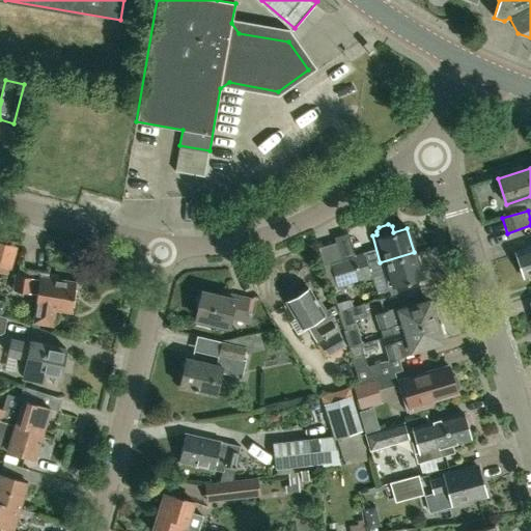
[(10,270),(17,247),(0,242),(0,273),(5,275),(7,269),(10,270)]
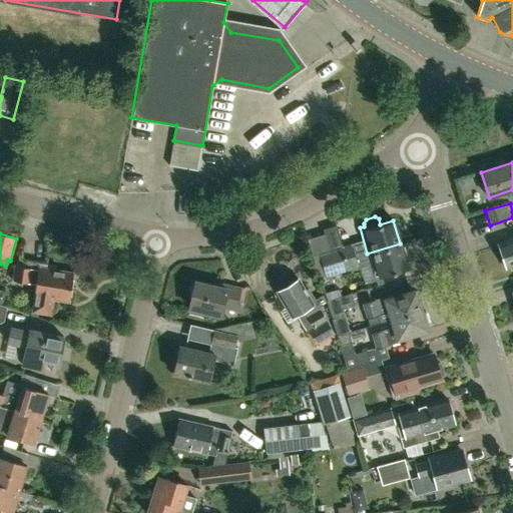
[(512,238),(498,243),(506,269),(512,267),(512,238)]
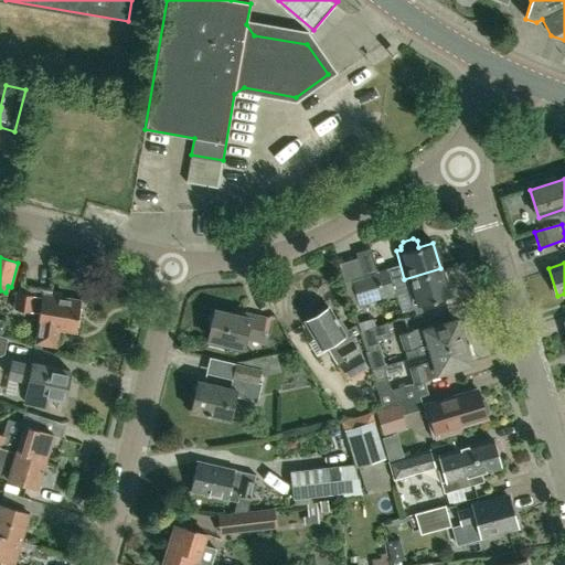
[(377,287),(382,300),(413,291),(417,306),(448,296),(440,268),(404,279),(390,284),(377,287)]
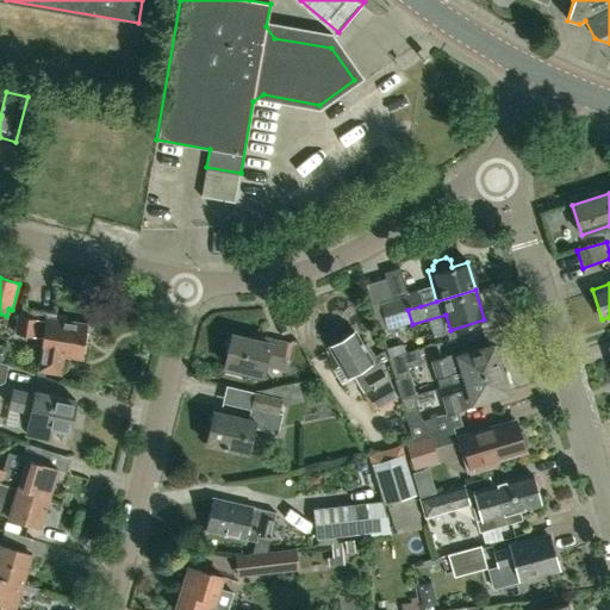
[(408,310),(421,306),(417,292),(404,296),(408,310)]
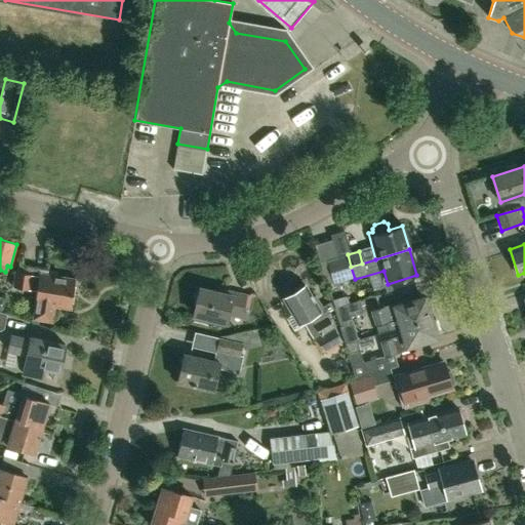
[(355,279),(351,267),(348,254),(336,257),(344,282),(355,279)]
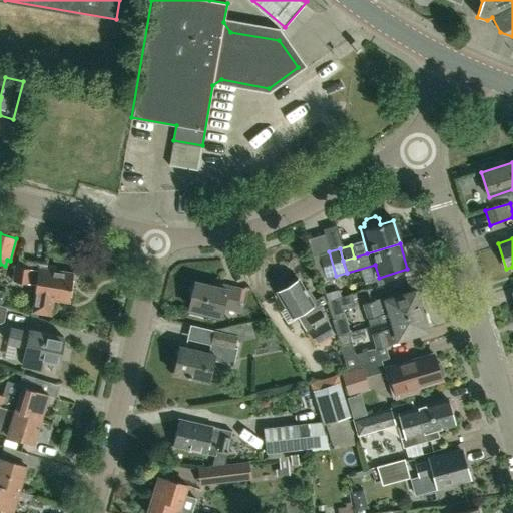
[(325,280),(336,276),(329,251),(318,255),(325,280)]
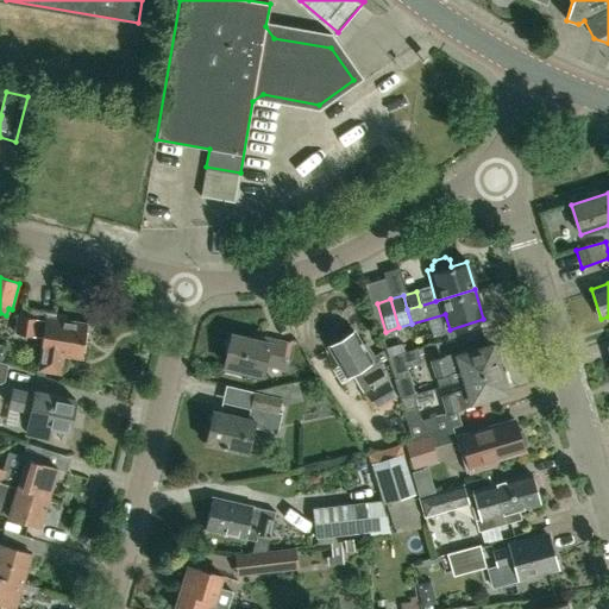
[(42,337),(39,355),(37,370),(58,374),(62,355),(81,358),(86,324),(64,320),(66,315),(45,313),(44,320),(17,315),(14,332),(42,337)]
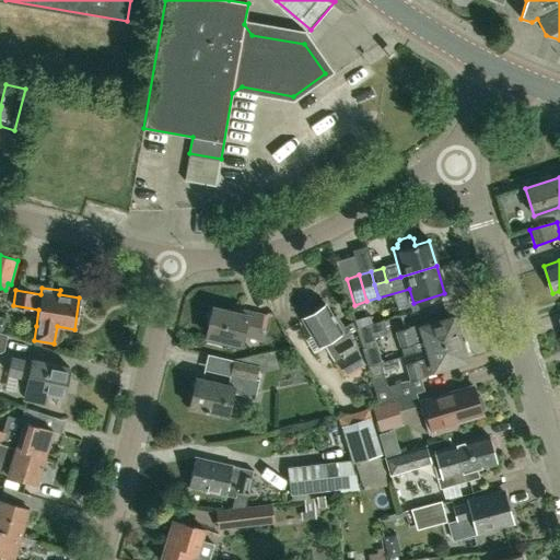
[(370,315),(368,315),(364,304),(350,308),(357,328),(372,324),(370,315)]
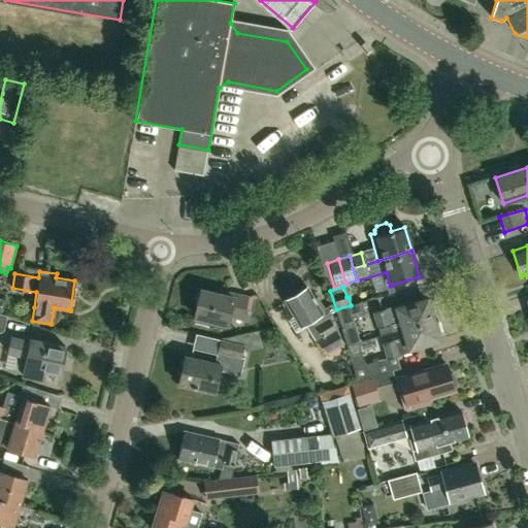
[(306,327),(316,342),(318,341),(326,354),(342,344),(339,336),(317,299),(314,301),(306,289),(296,294),(294,291),(286,297),(287,299),(284,301),(293,318),(287,321),(295,334),(306,327)]
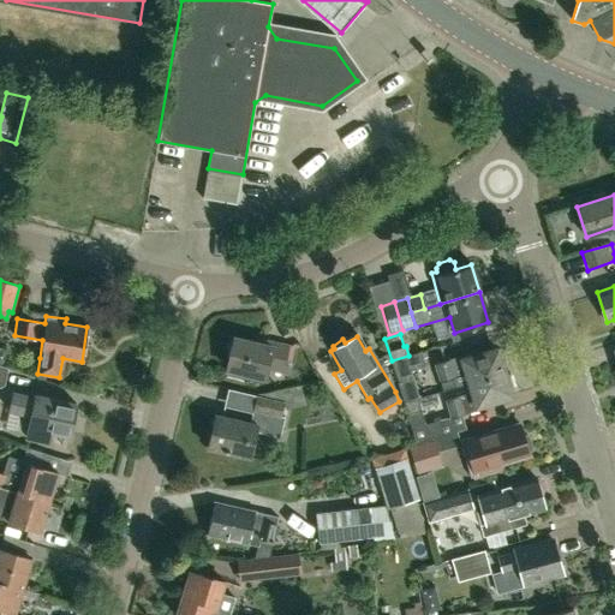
[(228,375),(244,378),(245,372),(266,377),(268,369),(281,372),(287,347),(264,341),(263,345),(233,338),(226,368),(230,369),(228,375)]
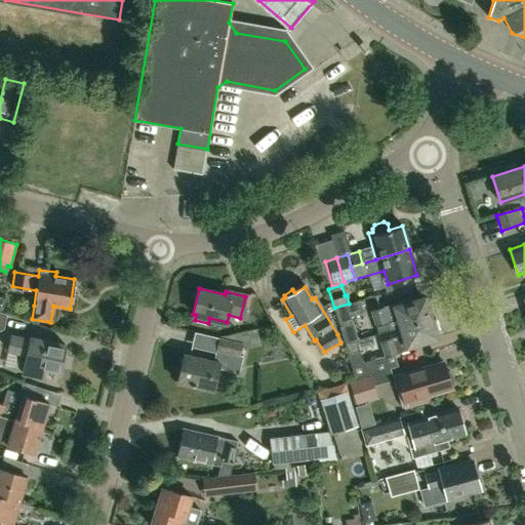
[(387,331),(429,318),(428,314),(431,313),(429,304),(425,305),(423,299),(395,308),(394,305),(371,312),(375,325),(385,323),(387,331)]
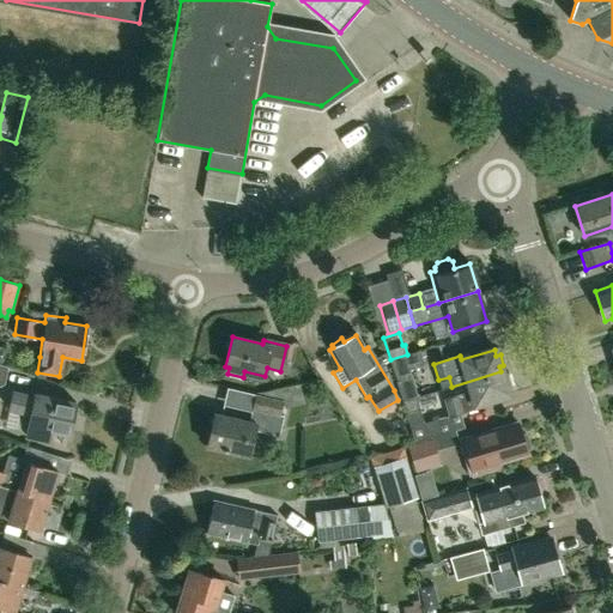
[(402,401),(416,398),(418,398),(410,370),(425,366),(420,351),(390,360),(402,401)]
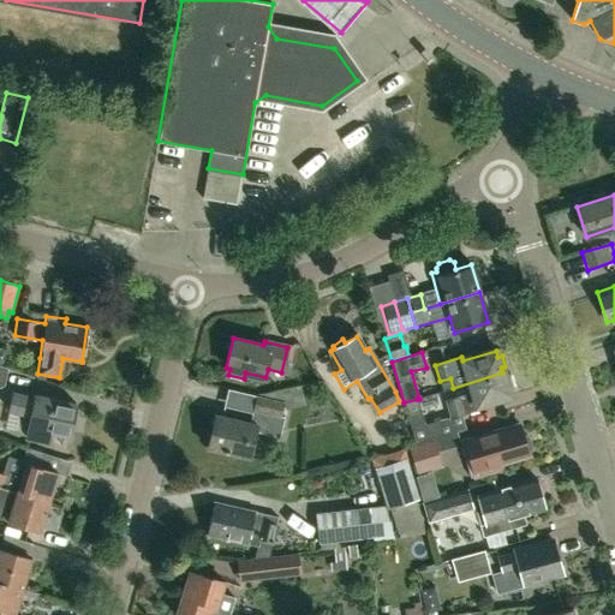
[(502,372),(453,388),(469,384),(471,394),(446,401),(451,418),(461,415),(477,410),(476,406),(509,396),(508,389),(512,388),(508,376),(503,377),(502,372)]
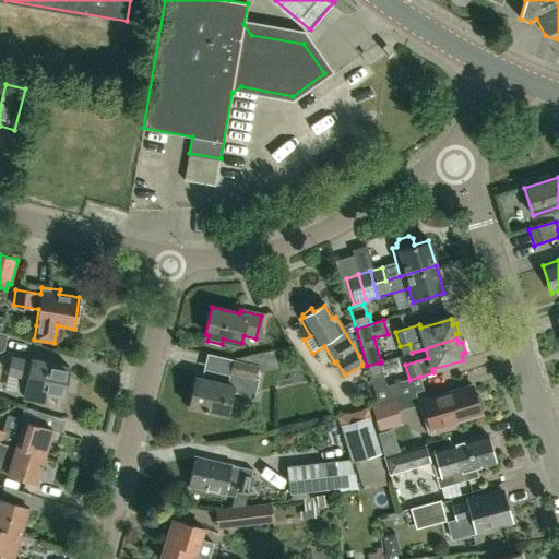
[(14,391),(24,392),(23,397),(44,402),(46,392),(62,395),(68,367),(31,359),(31,360),(11,356),(8,372),(18,375),(14,391)]
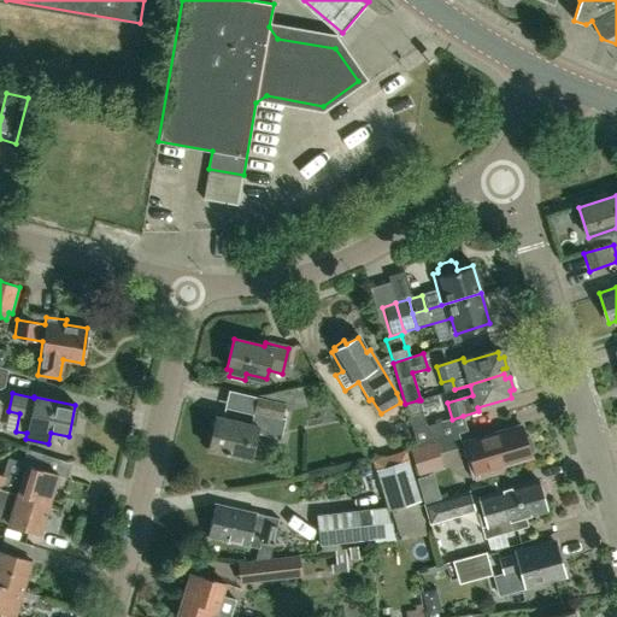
[(213,416),(206,448),(250,459),(256,434),(281,440),(286,419),(280,418),(282,405),(254,398),(248,424),(213,416)]
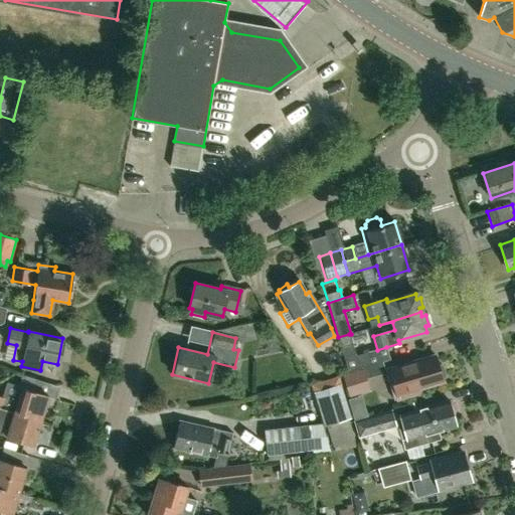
[(386,347),(377,350),(356,356),(349,334),(338,337),(349,372),(390,360),(386,347)]
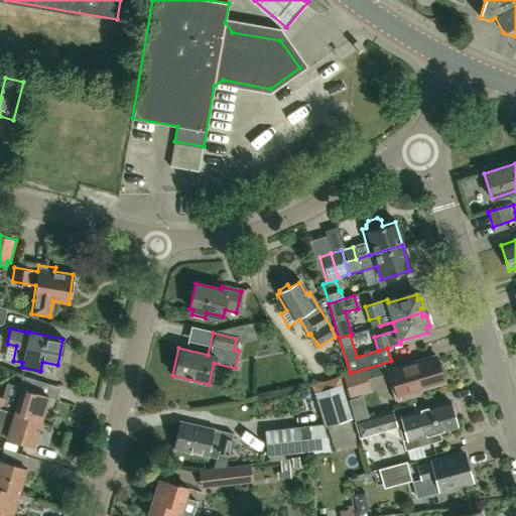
[(359,352),(373,350),(371,337),(358,339),(359,352)]
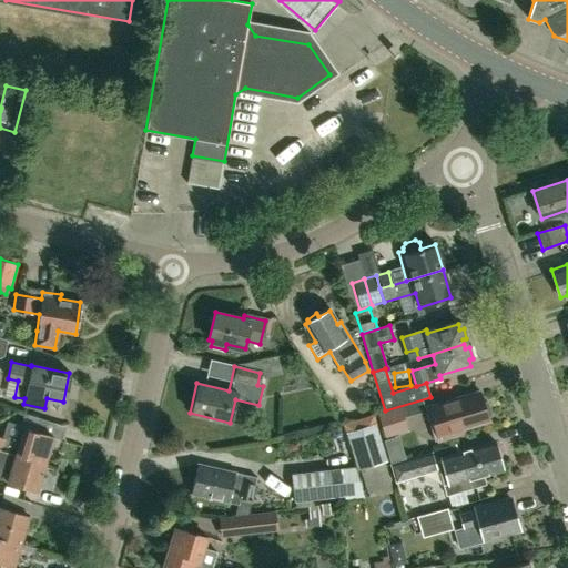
[(483,404),(479,393),(424,409),(435,443),(463,434),(462,429),(488,421),(487,416),(490,416),(489,408),(486,403),(483,404)]
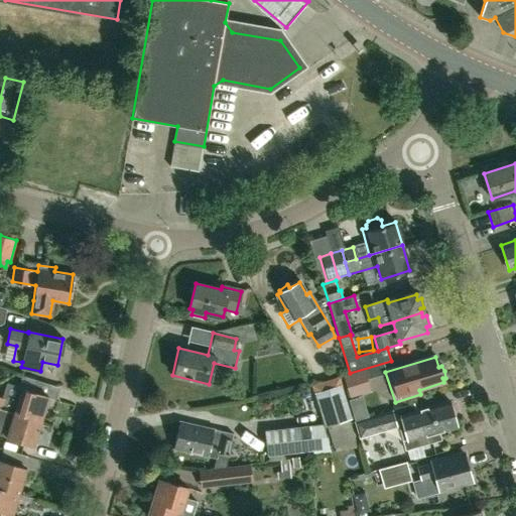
[(350,399),(370,392),(362,370),(343,376),(350,399)]
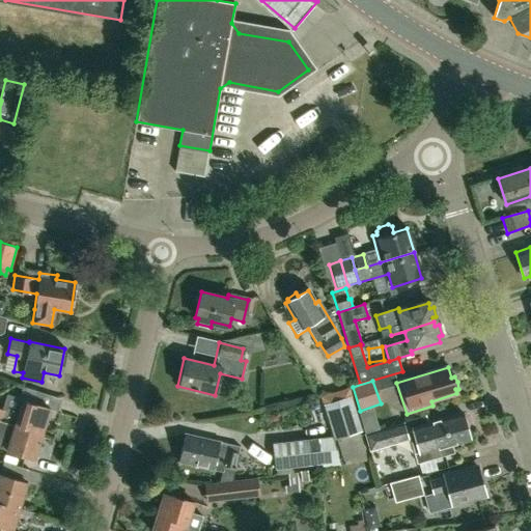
[(0,419),(42,432),(50,407),(22,398),(22,399),(6,394),(1,410),(0,409),(0,419)]
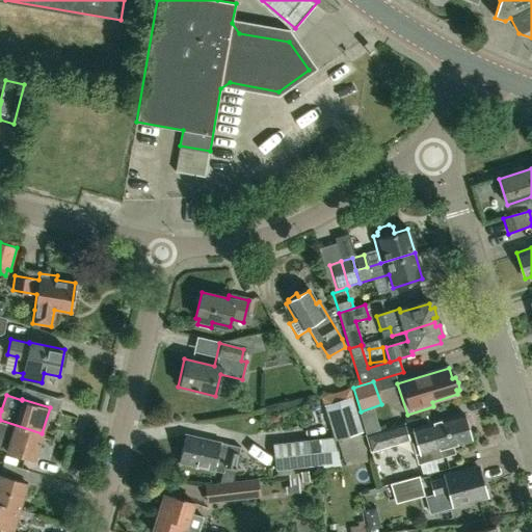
[(356,411),(351,396),(323,404),(335,441),(364,431),(362,427),(356,411)]
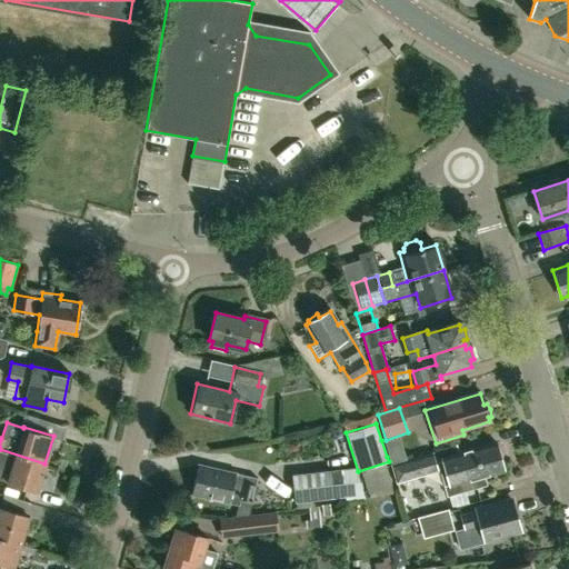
[(468,502),(465,491),(485,486),(482,477),(503,470),(496,442),(459,453),(437,460),(440,469),(451,507),(468,502)]
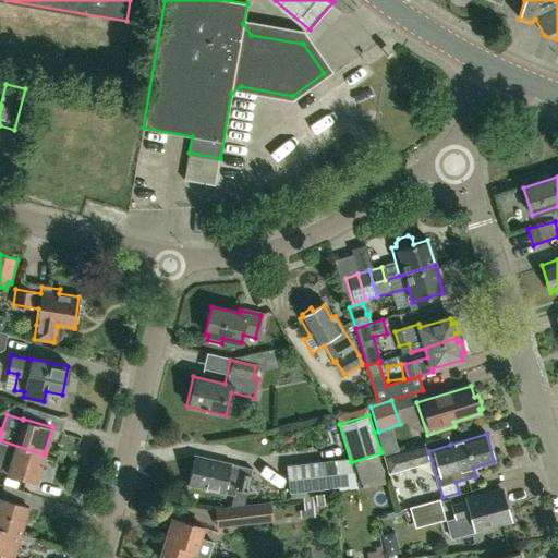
[(0,470),(35,482),(44,455),(0,440),(0,470)]
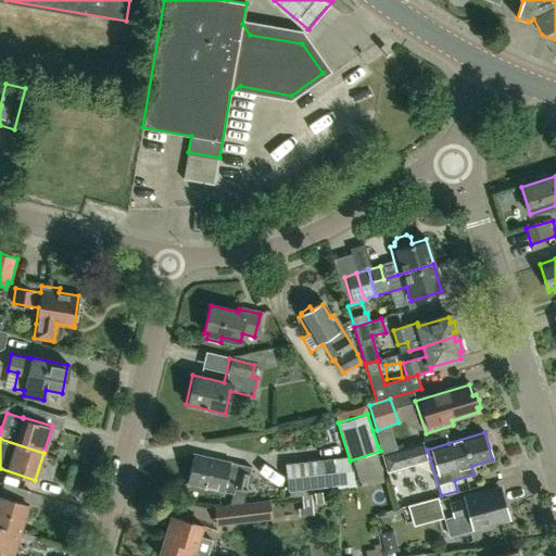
[(411,445),(388,453),(382,454),(388,471),(426,459),(420,443),(411,445)]
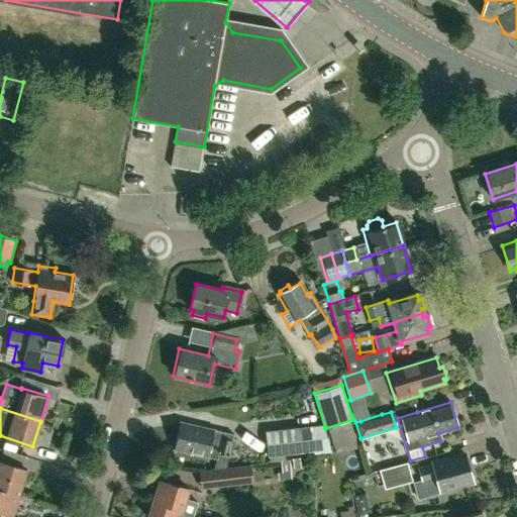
[(216,458),(214,470),(226,468),(229,455),(227,455),(232,435),(213,430),(179,422),(173,448),(216,458)]
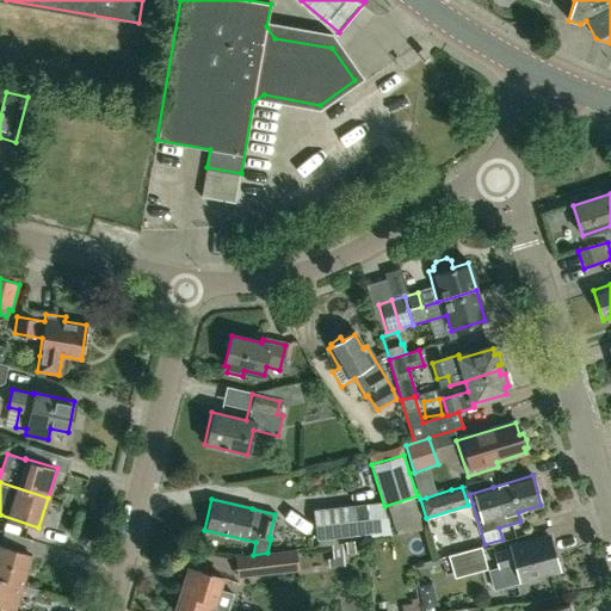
[(316,539),(390,532),(382,503),(313,510),(316,539)]
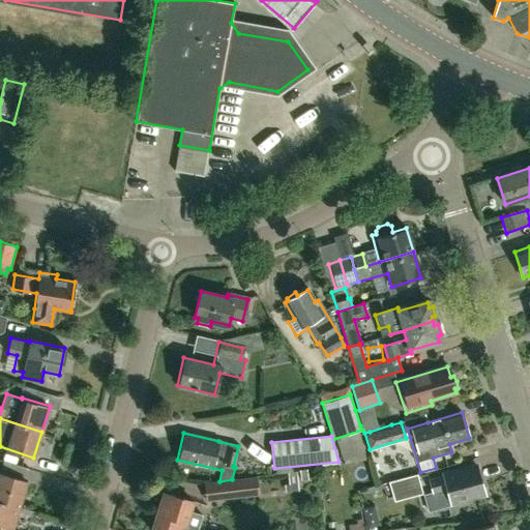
[(477,467),(429,480),(433,494),(438,492),(441,505),(458,501),(459,504),(469,501),(468,497),(484,493),(477,467)]
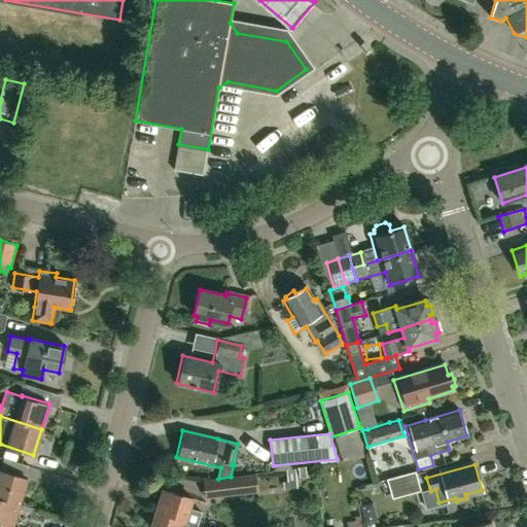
[(0,497),(19,503),(26,479),(0,469),(0,497)]
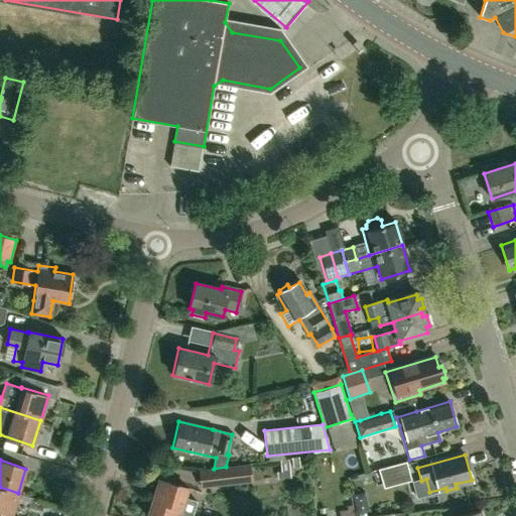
[(384,489),(411,482),(406,462),(402,463),(378,470),(384,489)]
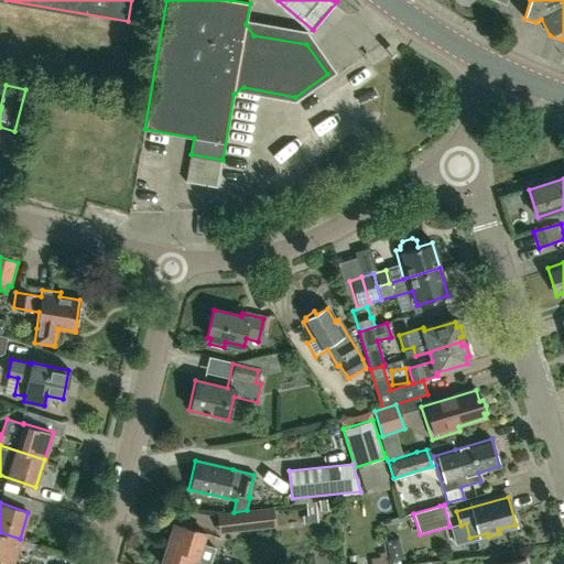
[(219,534),(275,528),(273,508),(247,510),(234,512),(216,514),(219,534)]
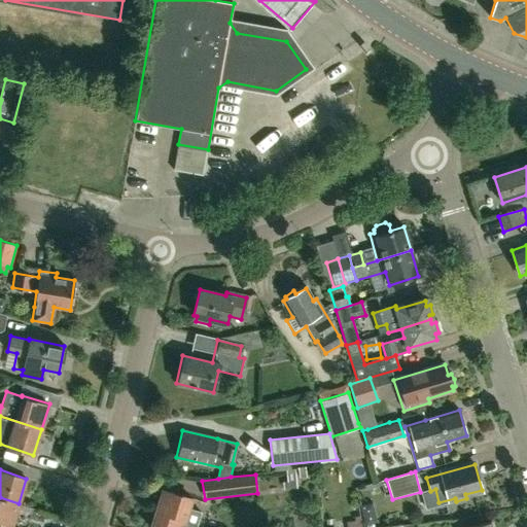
[(195,526),(200,512),(187,507),(190,497),(163,489),(150,526),(195,526)]
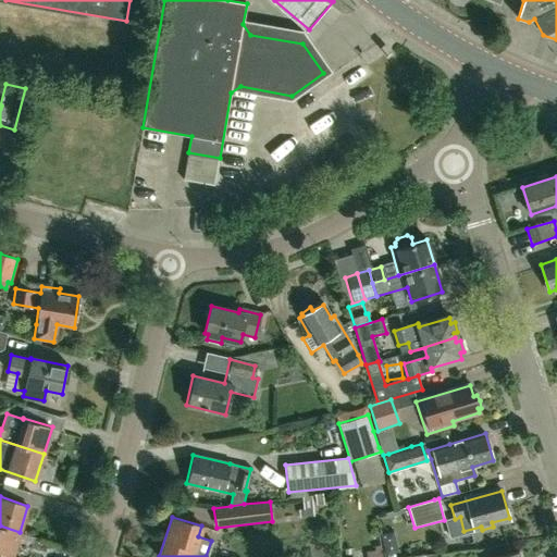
[(0,555),(5,556),(11,556),(20,532),(0,525),(0,555)]
